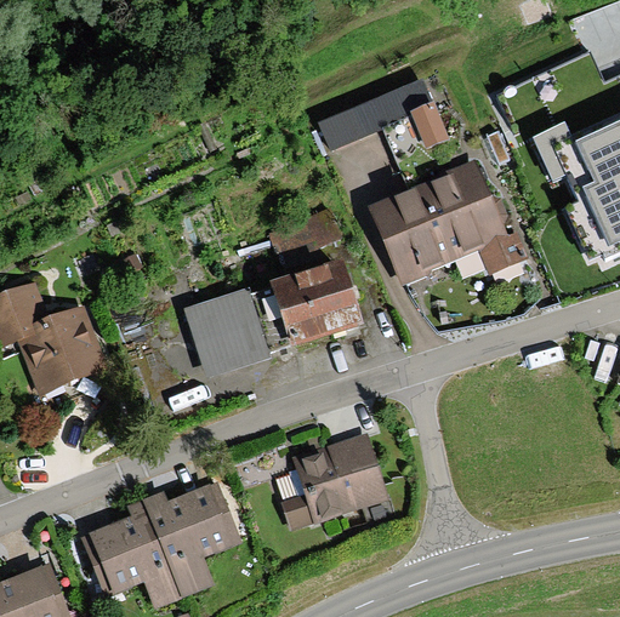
[(586,193),(564,203),(590,260),(619,245),(619,75),(604,83),(592,53),(534,80),(586,193)]
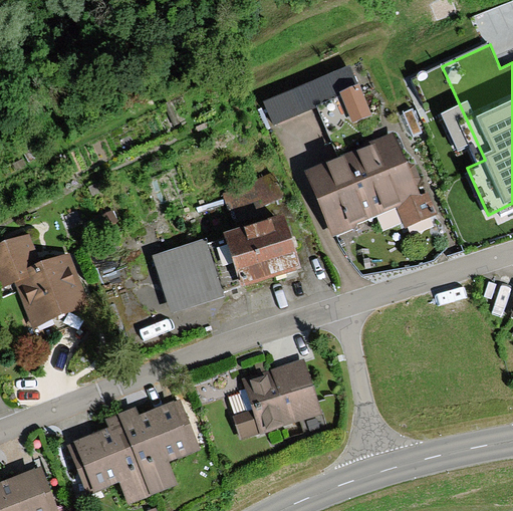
[(348,64),(261,101),(271,125),(358,88),(348,64)]
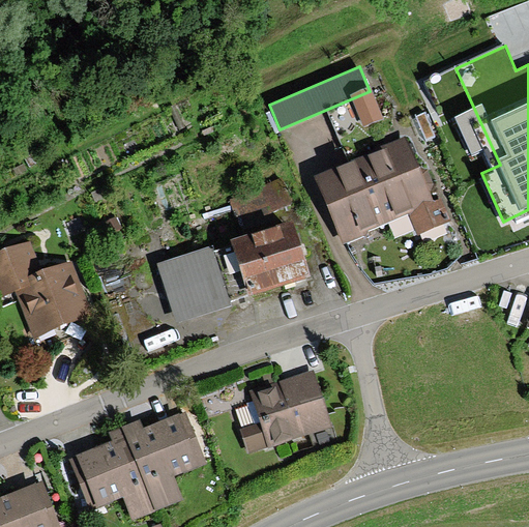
[(423,115),(412,120),(422,144),(434,139),(423,115)]
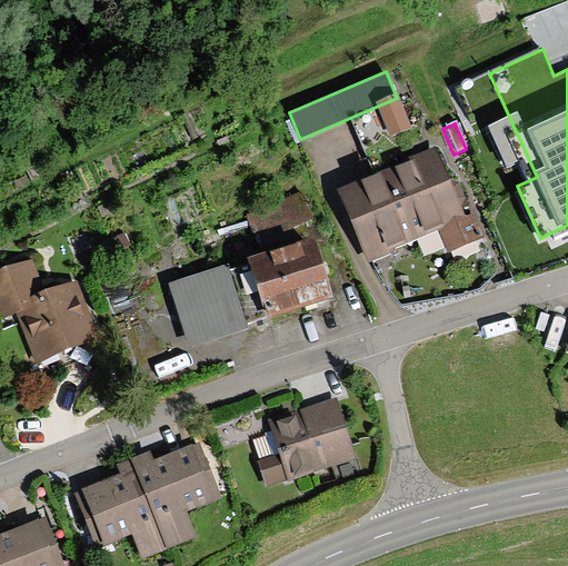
[(435,147),(336,190),(367,261),(390,252),(396,246),(437,228),(447,251),(482,237),(472,211),(465,215),(435,147)]
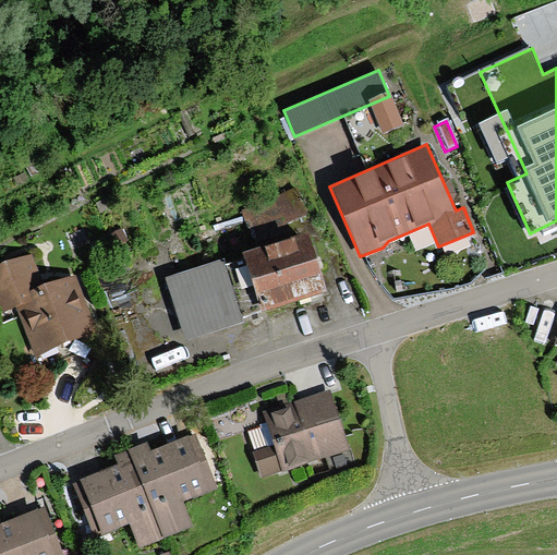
[(257,252),(242,256),(243,260),(259,311),(261,316),(327,294),(317,263),(306,231),(290,237),(285,221),(309,213),(300,186),(242,206),(257,252)]
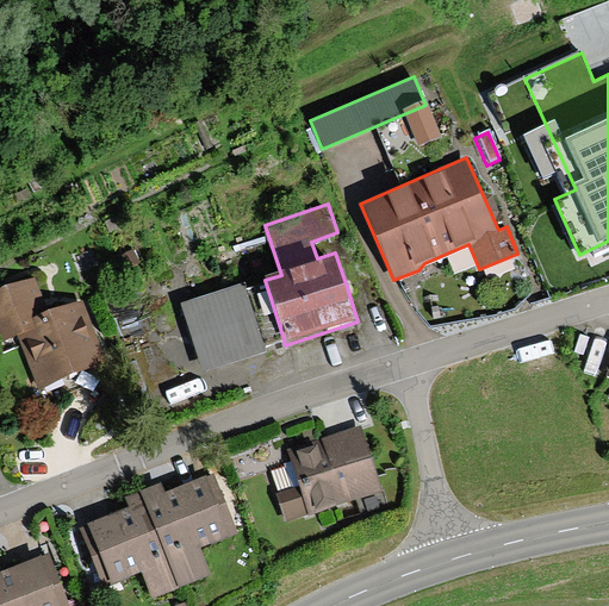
[(39,388),(107,361),(84,300),(51,313),(36,275),(0,289),(0,344),(19,337),(39,388)]
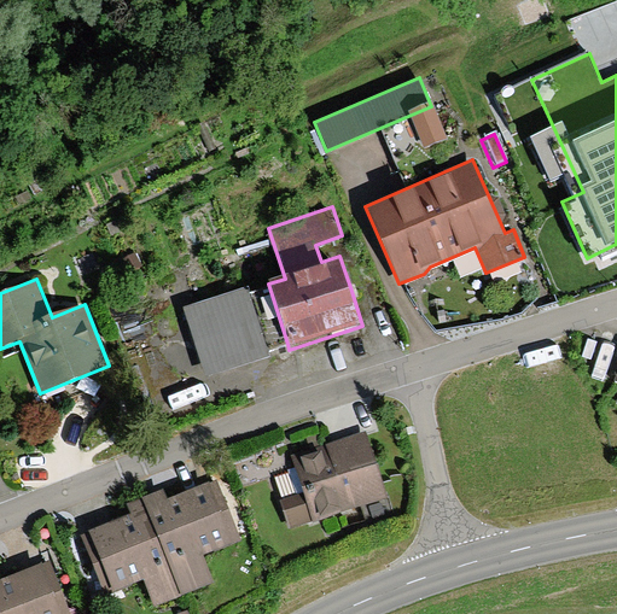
[(249,286),(184,307),(205,376),(269,356),(267,350),(287,344),(269,287),(251,293),(249,286)]
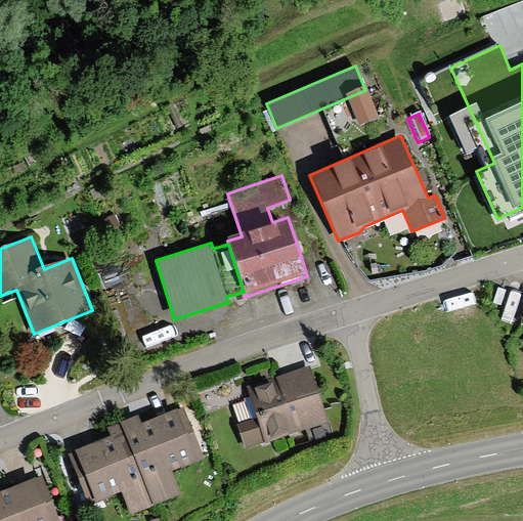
[(309,364),(246,387),(256,416),(236,423),(245,447),(263,441),(264,443),(329,421),(309,364)]
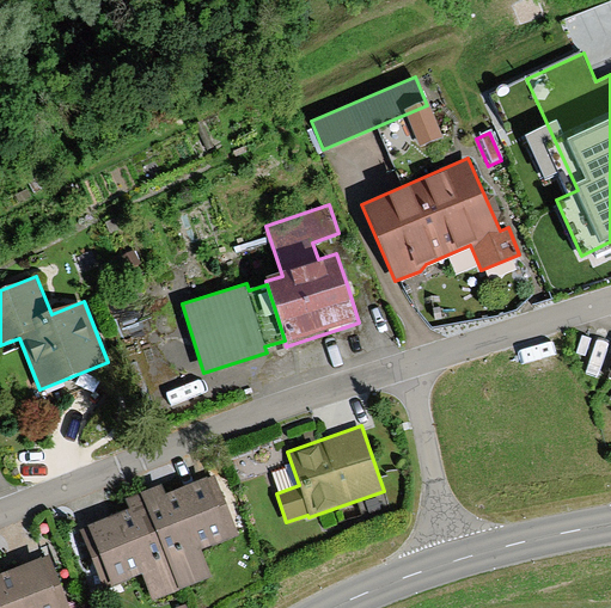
[(214,474),(146,502),(181,587),(211,575),(200,548),(238,533),(214,474)]
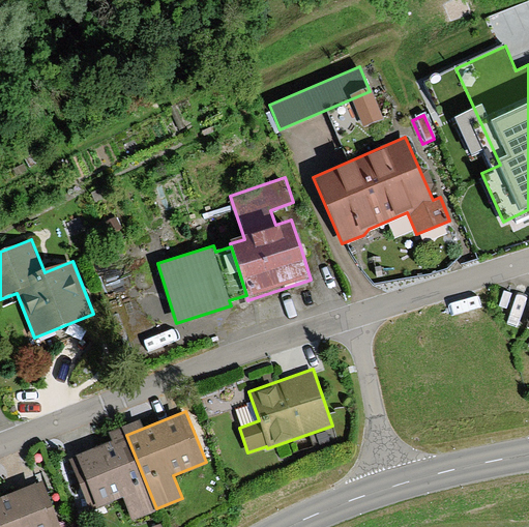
[(131,519),(156,508),(126,435),(67,459),(88,509),(122,496),(131,519)]
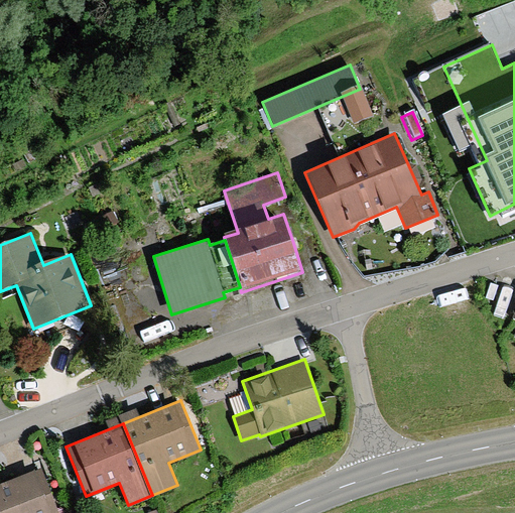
[(58,512),(41,468),(0,484),(0,512),(58,512)]
